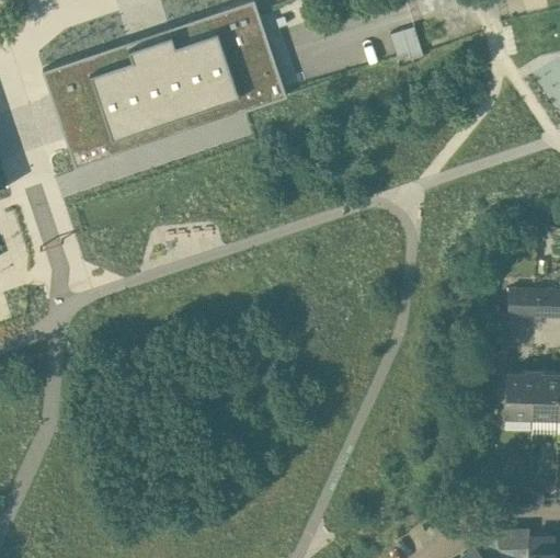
[(150,35),(44,71),(77,168),(287,97),(254,0),(150,35)]
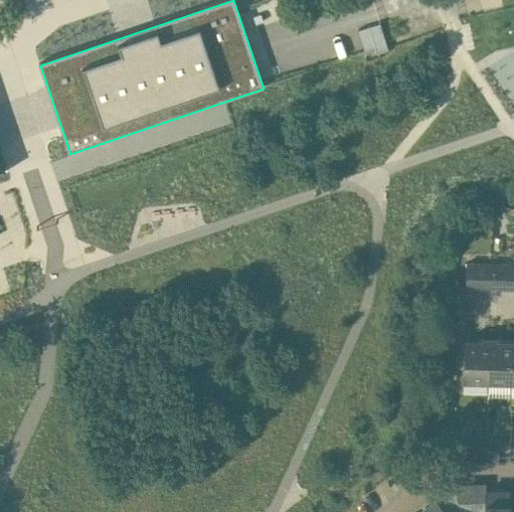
[(379,22),(357,29),(364,53),(387,46),(379,22)]
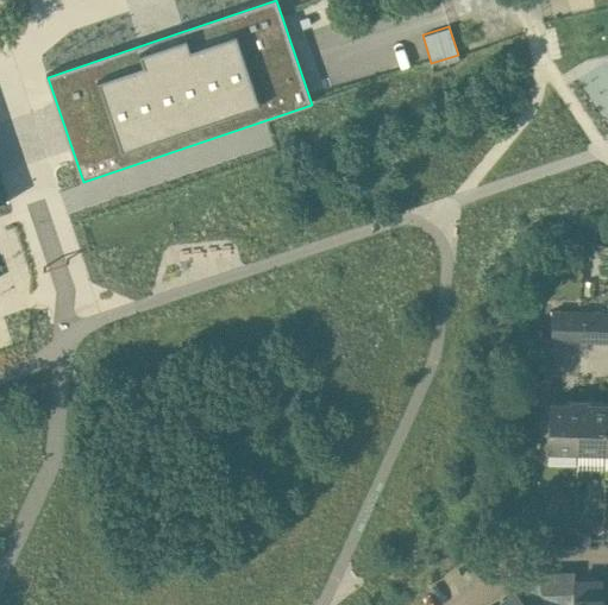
[(583,314),(553,313),(552,341),(582,342),(583,314)]
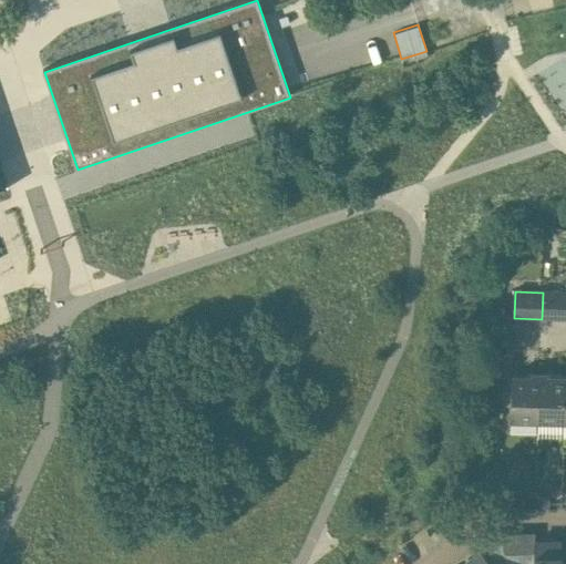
[(565,293),(543,293),(542,319),(565,319),(565,293)]
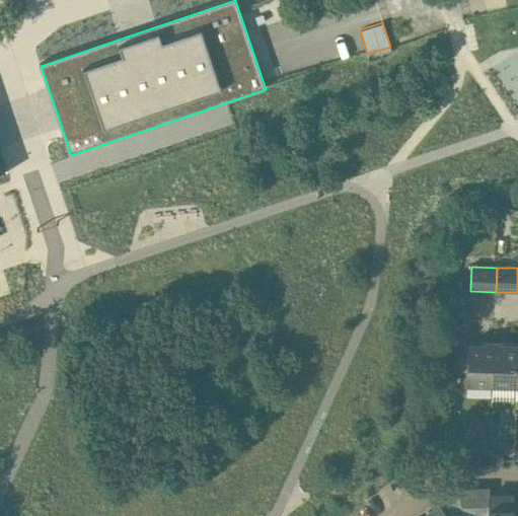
[(488,345),(469,345),(468,384),(494,384),(495,343),(488,343),(488,345)]
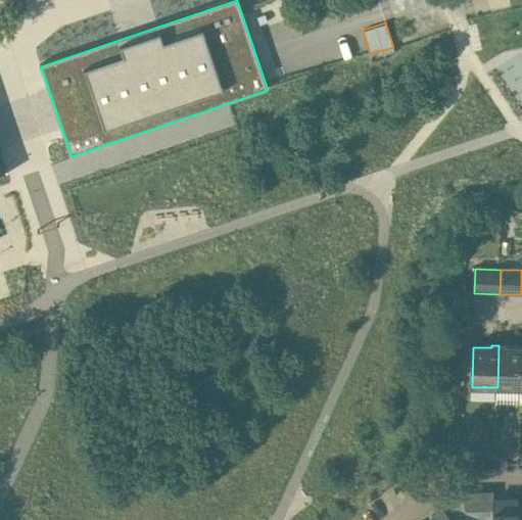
[(521,348),(506,348),(506,346),(499,345),(497,387),(521,388),(521,348)]
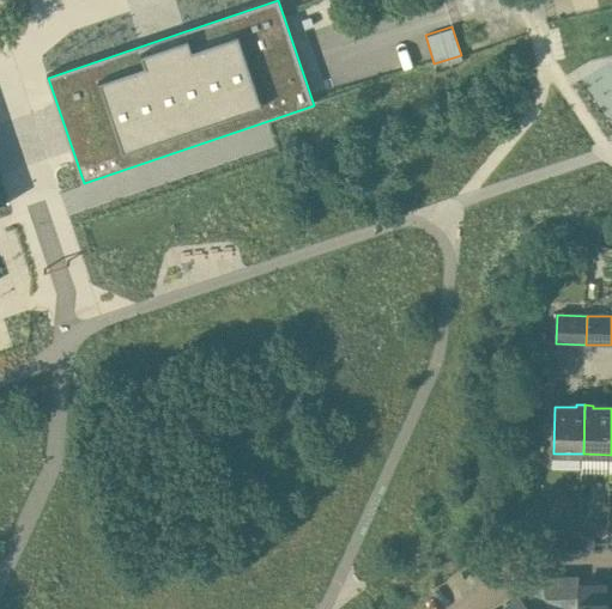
[(550,608),(546,600),(540,583),(520,598),(522,602),(523,601),(529,608),(550,608)]
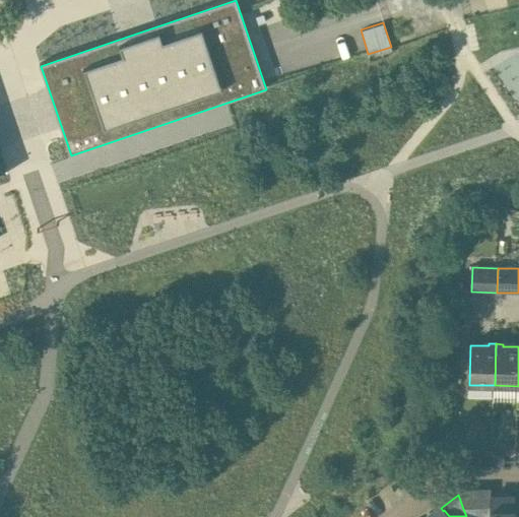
[(515,516),(515,499),(491,499),(491,509),(490,516),(515,516)]
